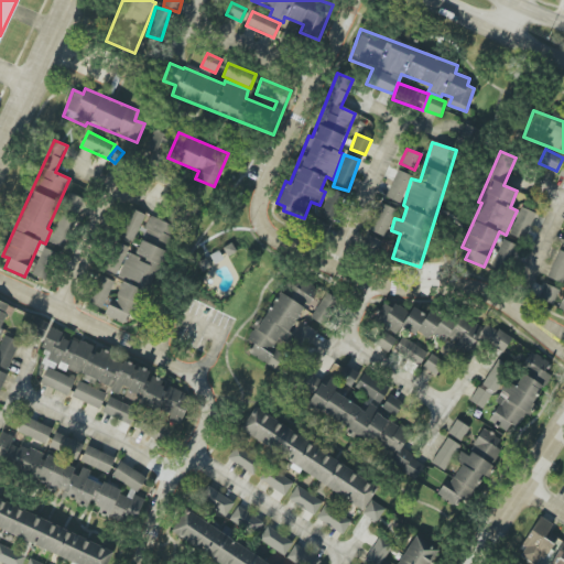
[(412,176),(397,170),(386,197),(400,204),(412,176)]
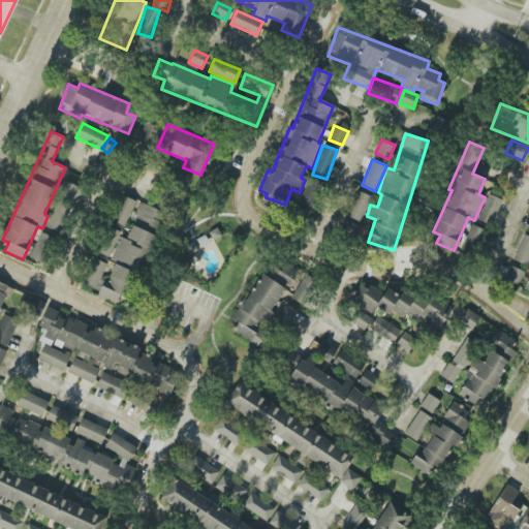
[(312,209),(323,184),(310,178),(299,203),(312,209)]
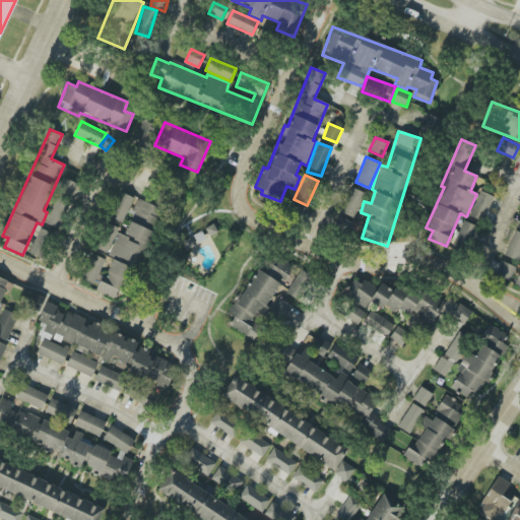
[(59,192),(71,197),(77,184),(65,178),(59,192)]
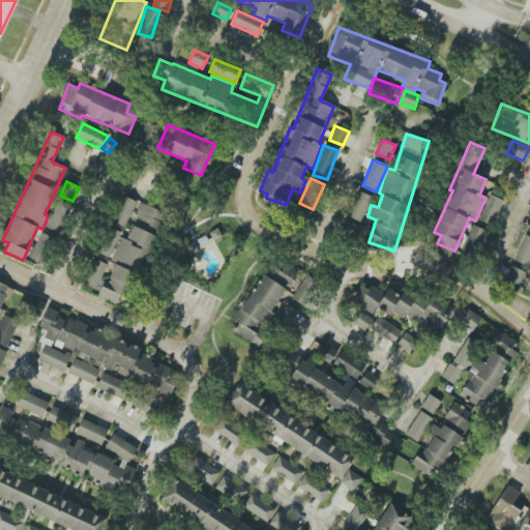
[(371,196),(355,190),(347,217),(362,222),(371,196)]
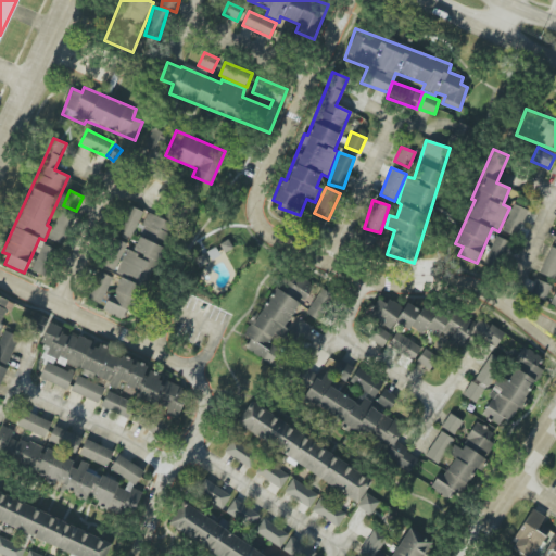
[(501,230),(516,237),(528,211),(513,203),(501,230)]
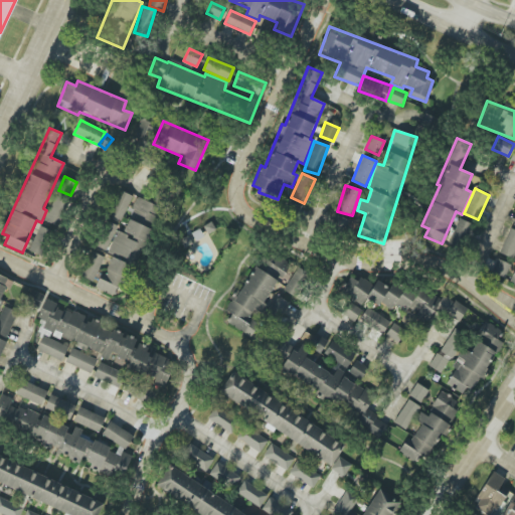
[(108,214),(121,221),(132,196),(119,190),(108,214)]
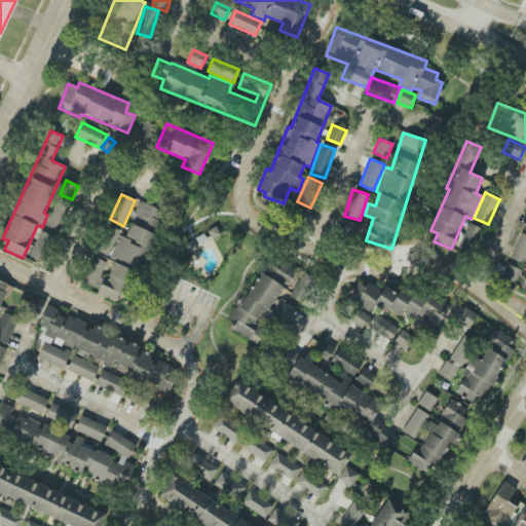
[(45,226),(58,232),(70,205),(57,200),(45,226)]
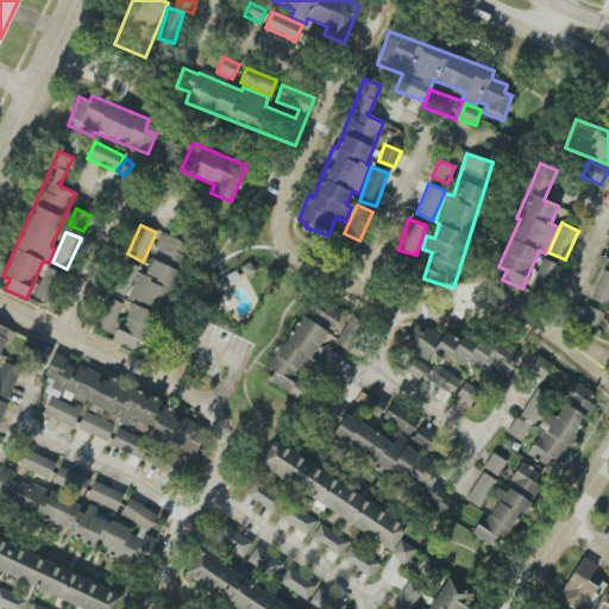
[(184,257),(179,255),(183,242),(162,233),(145,276),(138,272),(127,297),(162,312),(184,257)]
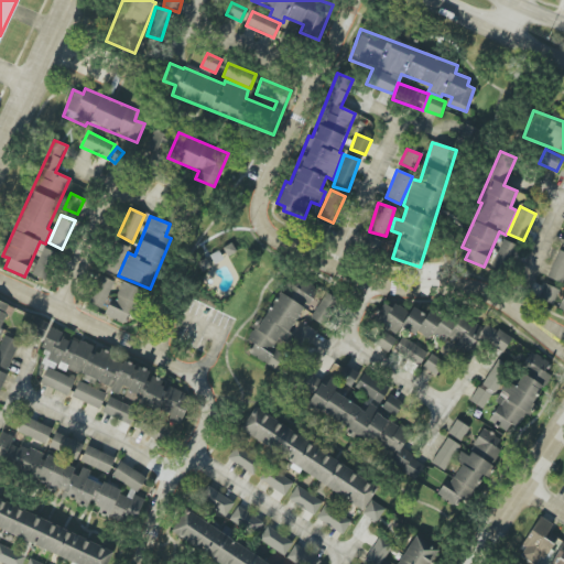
[(375,258),(382,242),(366,234),(358,250),(375,258)]
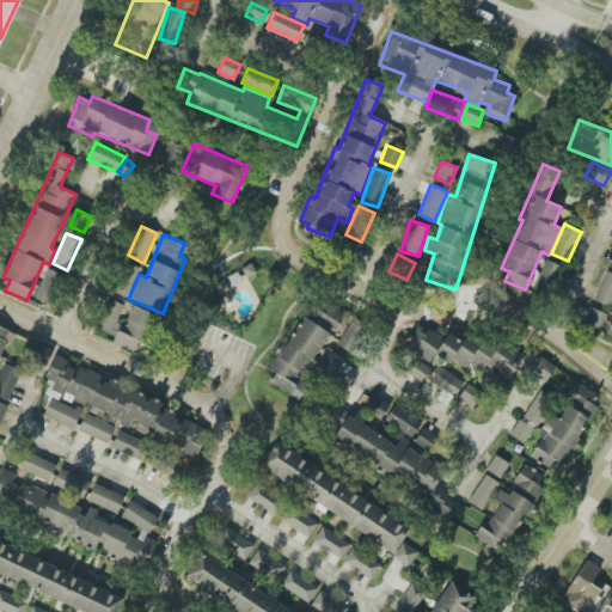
[(611,301),(611,258),(594,300),(610,307),(611,301)]
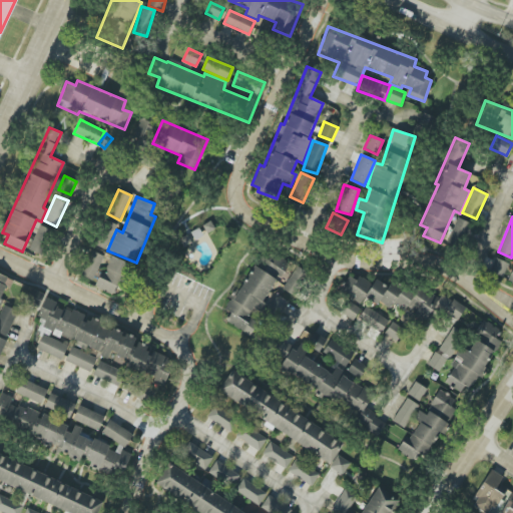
[(447,244),(462,248),(469,221),(454,218),(447,244)]
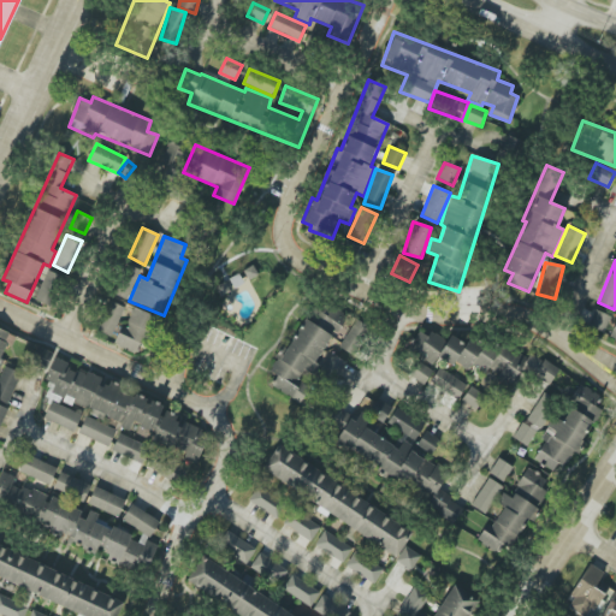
[(128,300),(140,271),(124,265),(112,294),(128,300)]
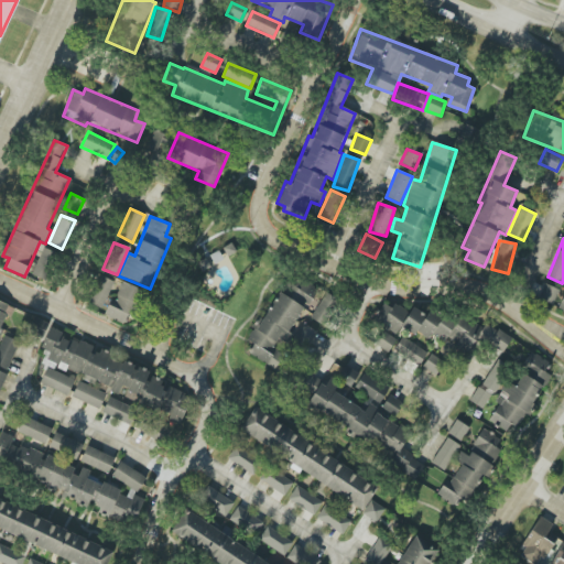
[(58,253),(43,247),(31,275),(47,282),(58,253)]
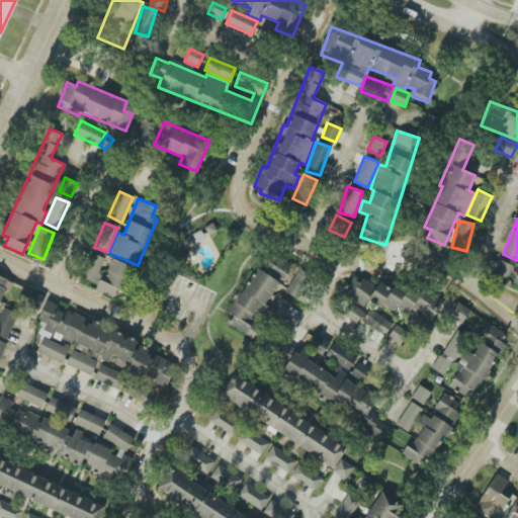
[(81,278),(93,284),(104,259),(91,253),(81,278)]
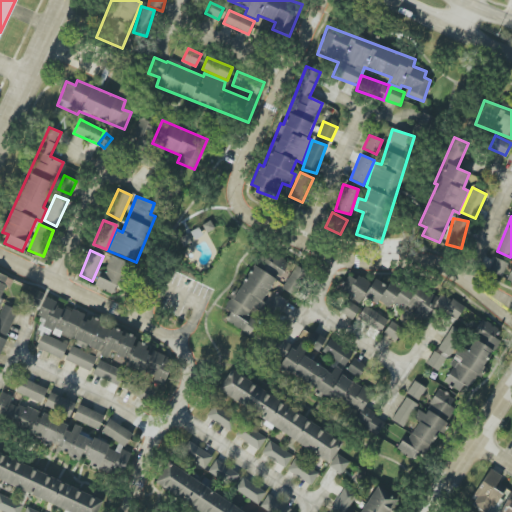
[(288,262),(270,252),(260,269),(279,279),(288,262)]
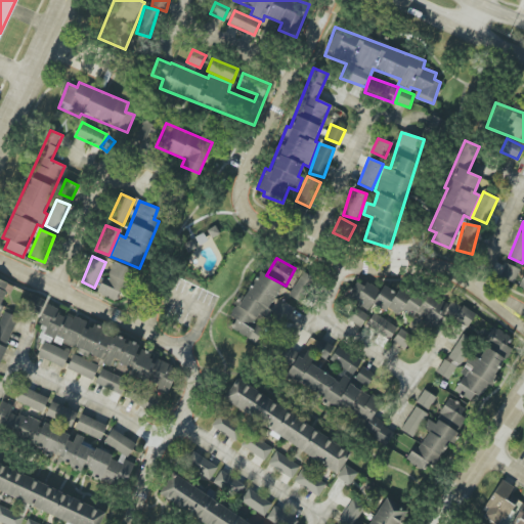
[(116,302),(131,270),(114,262),(105,278),(103,277),(96,293),(116,302)]
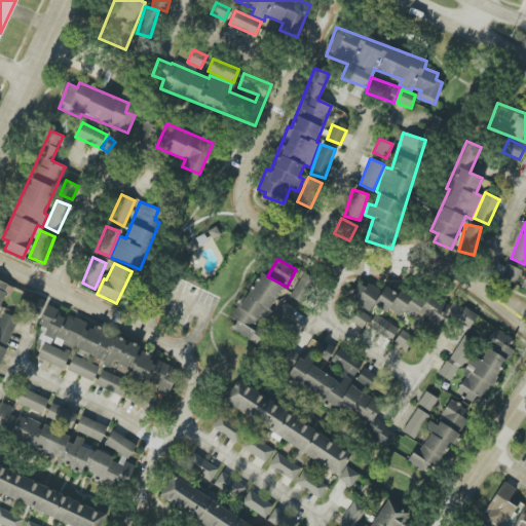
[(515,285),(521,270),(506,264),(501,278),(515,285)]
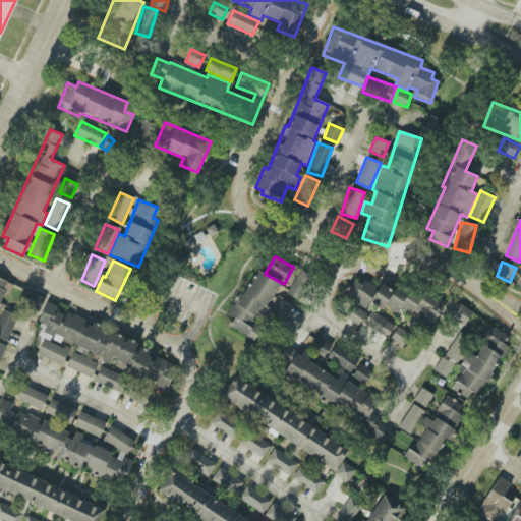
[(280,284),(256,270),(229,314),(234,317),(228,327),(254,342),(263,328),(251,322),(257,312),(281,326),(292,306),(280,298),(273,310),(267,307),(280,284)]
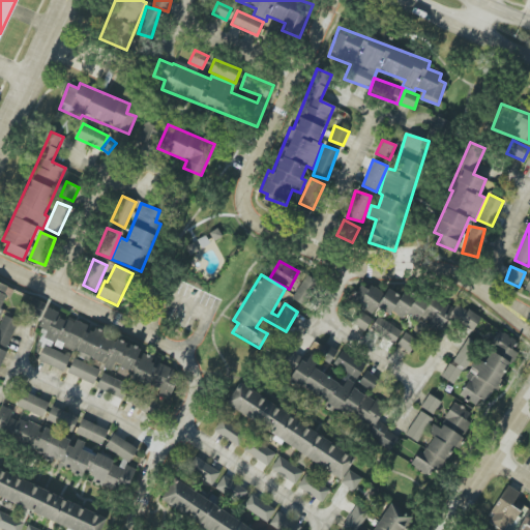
[(305,306),(320,284),(306,274),(292,298),(305,306)]
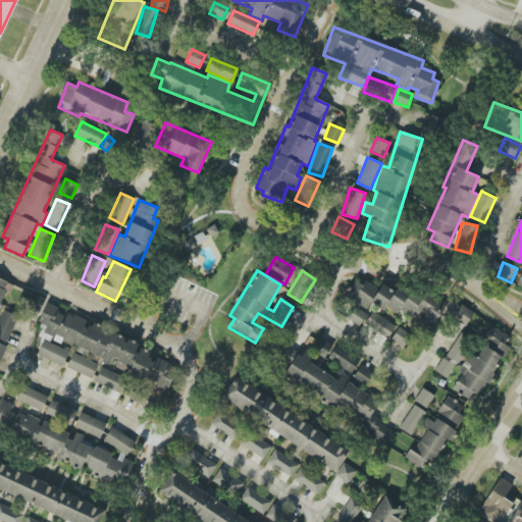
[(0,305),(9,282),(0,278),(0,305)]
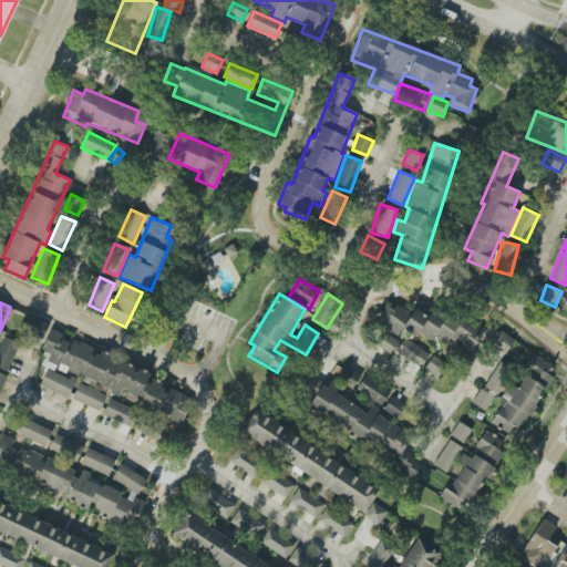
[(514,339),(497,330),(474,327),(456,316),(431,312),(429,317),(414,308),(411,313),(397,305),(393,309),(384,305),(374,322),(398,337),(402,328),(411,333),(422,336),(430,340),(433,336),(446,343),(449,340),(472,353),(481,339),(505,354),(514,339)]
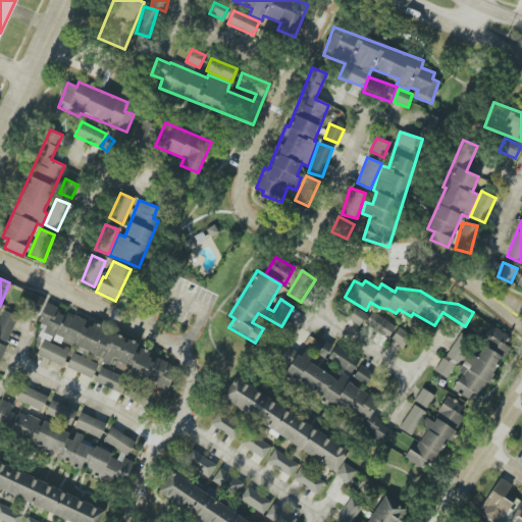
[(25,308),(40,313),(45,299),(31,294),(25,308)]
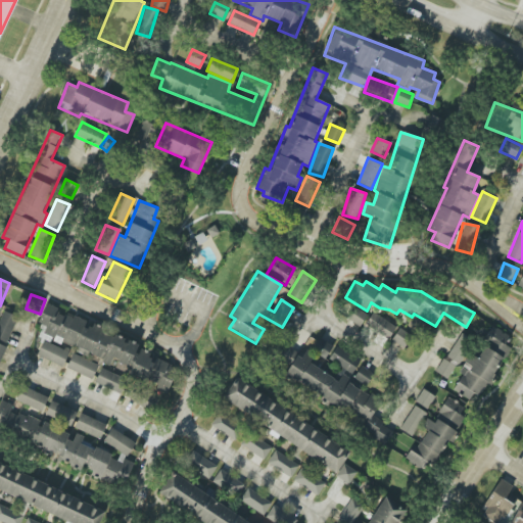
[(83,320),(59,312),(59,308),(45,302),(38,324),(43,326),(40,337),(73,348),(83,320)]
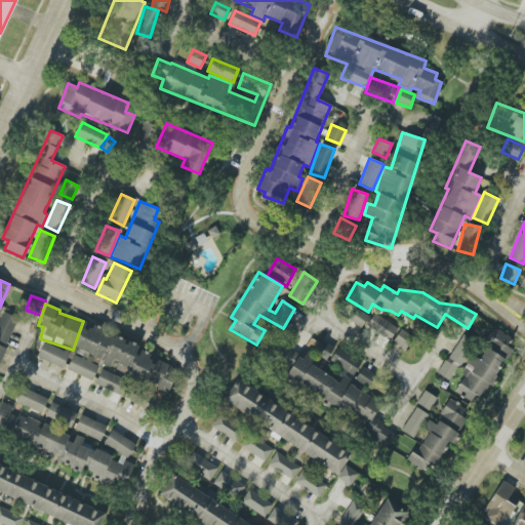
[(361,328),(368,316),(356,308),(349,320),(361,328)]
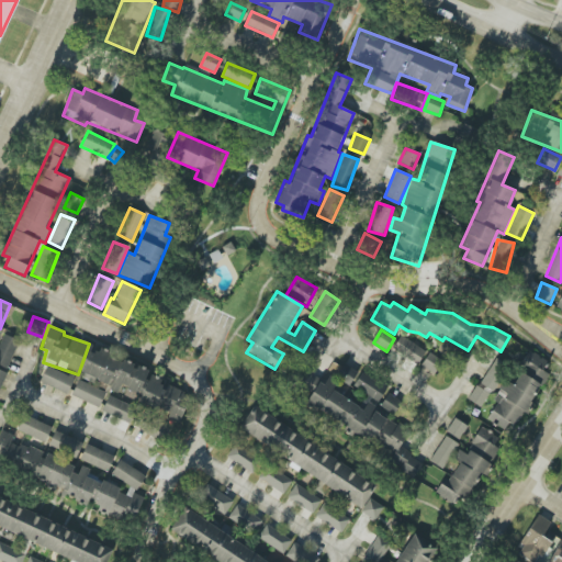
[(0,366),(7,369),(19,340),(3,334),(0,340),(0,366)]
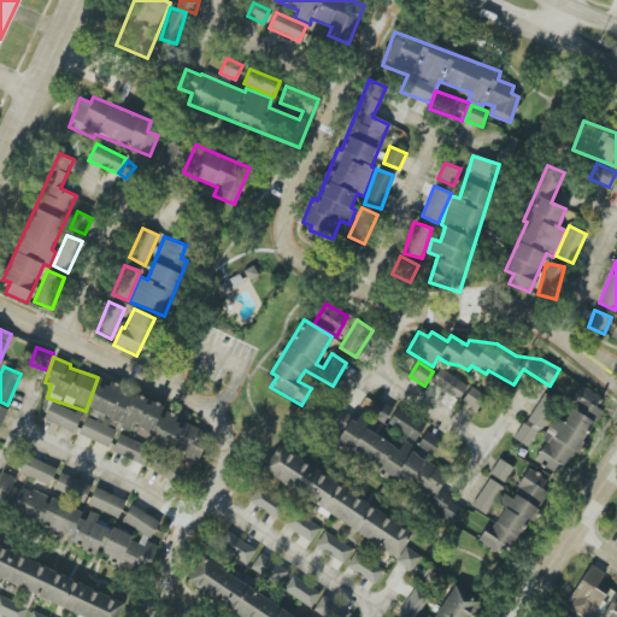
[(460,400),(468,385),(438,370),(430,385),(460,400)]
